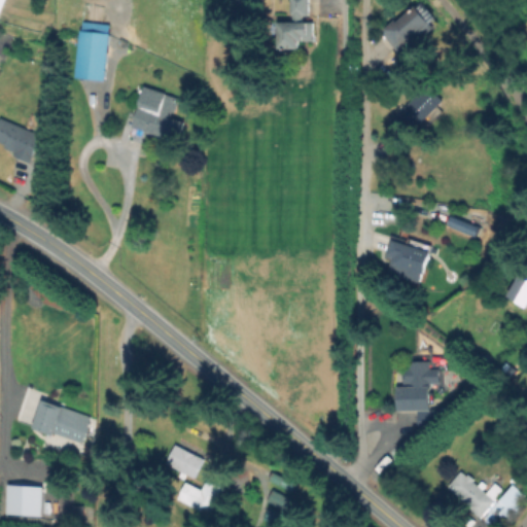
[(310,0),(310,15),(304,15),(304,22),(315,22),(315,40),(302,40),(302,47),(280,47),(280,22),(292,22),(292,0),(310,0)]
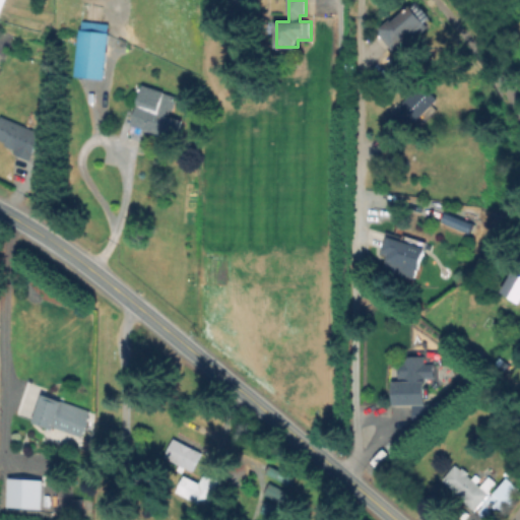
[(415,3),(433,23),(407,46),(402,41),(392,49),(376,29),(392,15),(396,20),(415,3)]
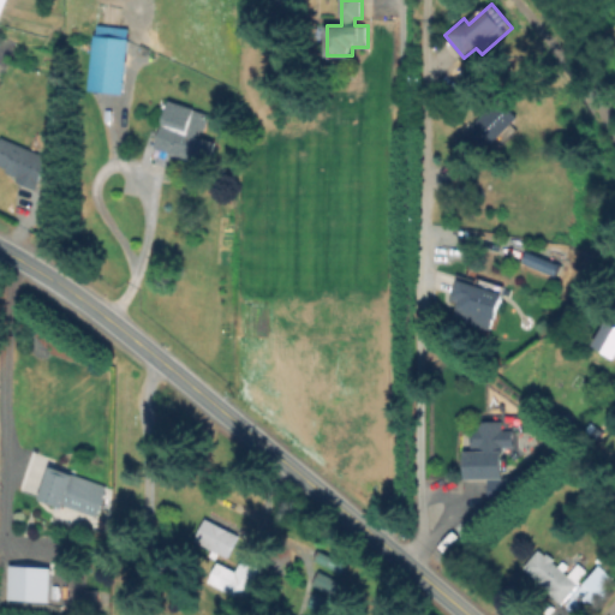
[(131,29),(123,94),(89,90),(99,24),(131,29)]
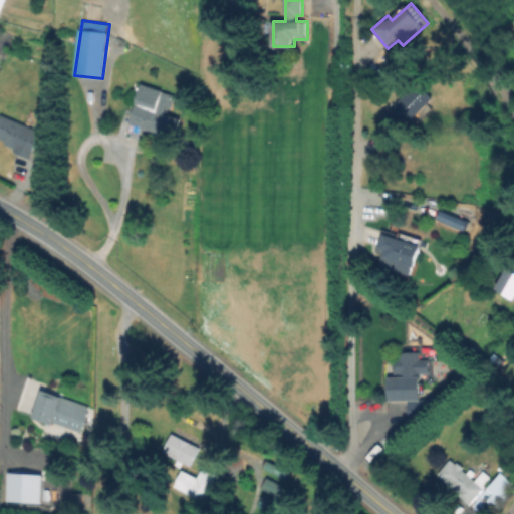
[(436,99),(418,116),(414,112),(396,130),(381,114),(418,80),(436,99)]
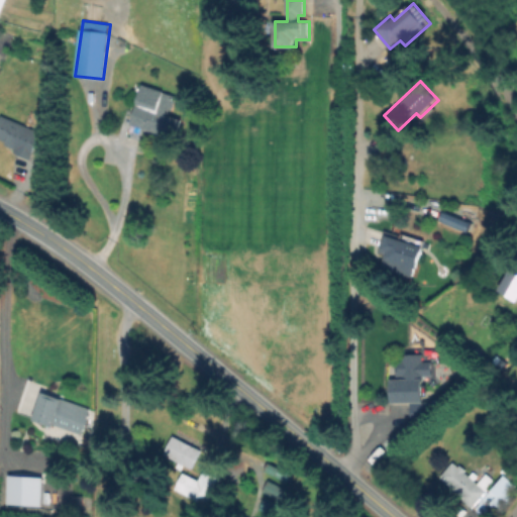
[(182,120),(176,136),(167,132),(166,137),(130,123),(144,85),(177,97),(170,115),(182,120)]
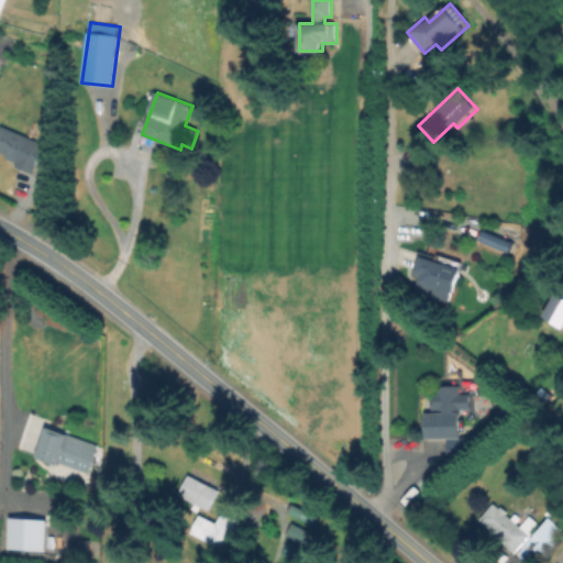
[(45,143),(33,174),(15,166),(17,162),(6,157),(7,154),(0,151),(0,129),(1,127),(45,143)]
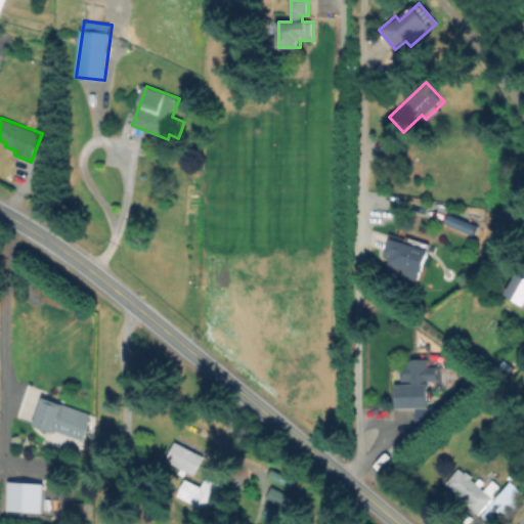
[(429,244),(421,279),(386,271),(389,257),(385,256),(390,234),(429,244)]
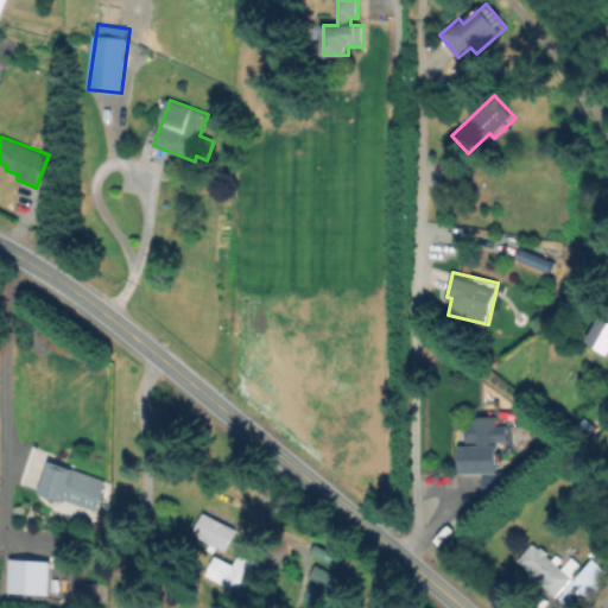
[(498,415),(499,424),(505,423),(507,444),(498,444),(500,473),(457,476),(455,445),(466,444),(464,426),(470,426),(469,417),(498,415)]
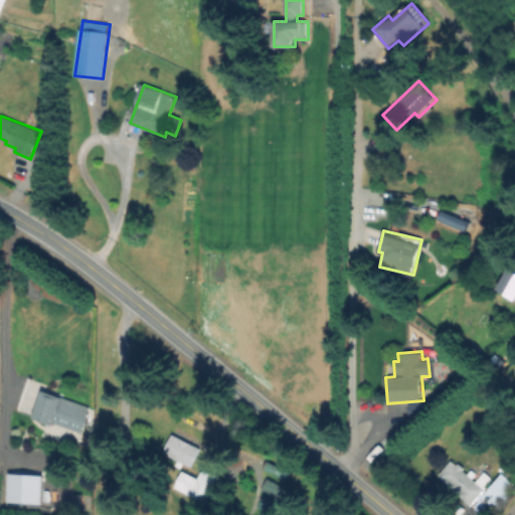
[(92,408),(82,435),(34,416),(43,390),(92,408)]
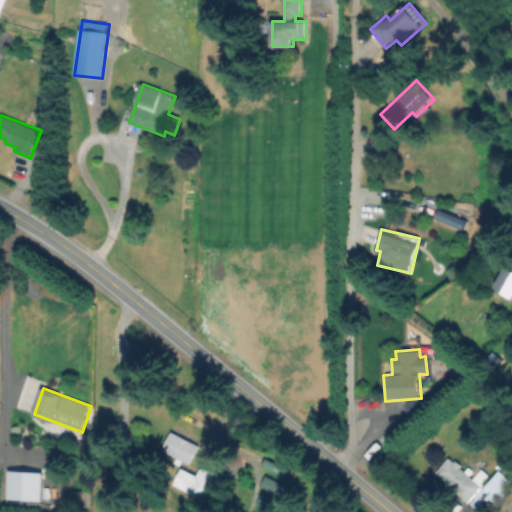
[(198,445),(189,464),(162,451),(171,432),(198,445)]
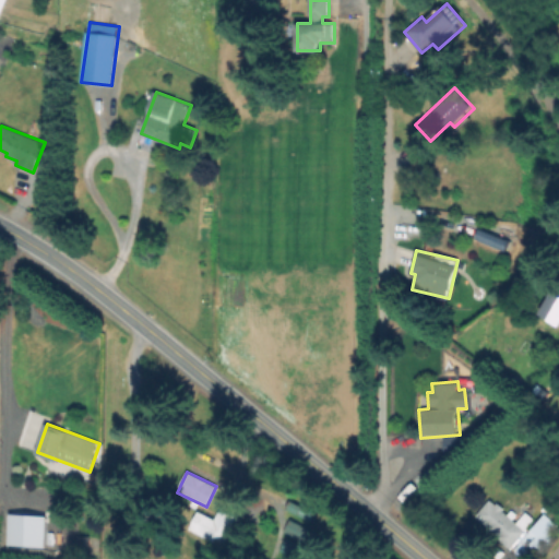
[(492,499),(518,522),(526,513),(534,520),(531,524),(535,528),(554,508),(558,513),(557,515),(558,516),(558,521),(557,523),(558,525),(537,550),(533,546),(523,557),(516,550),(519,548),(515,546),(512,549),(476,518),(492,499)]
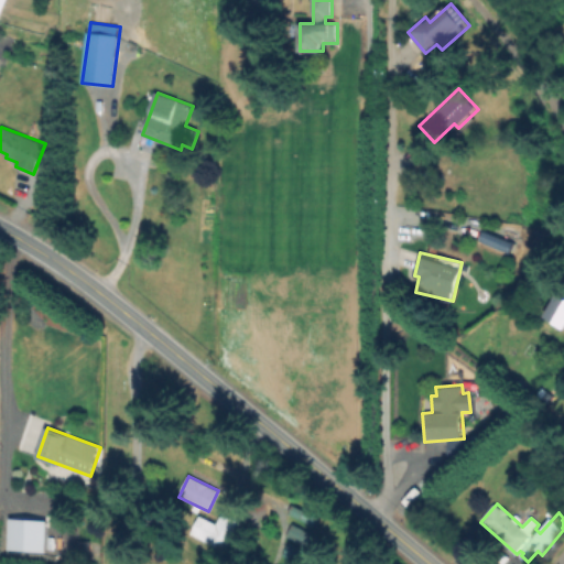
[(324,518),(320,527),(294,516),(297,507),(324,518)]
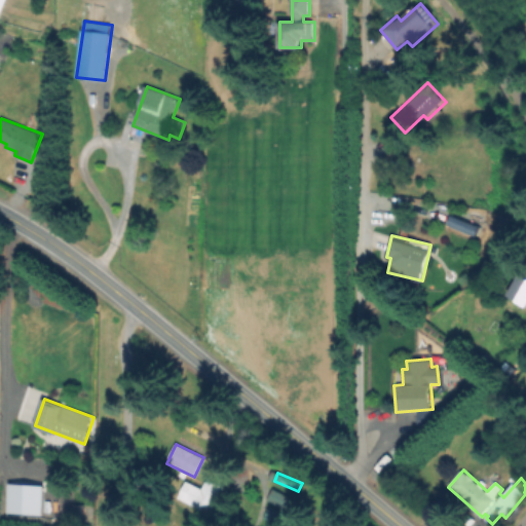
[(222,487),(210,512),(178,495),(186,480),(203,489),(208,479),(222,487)]
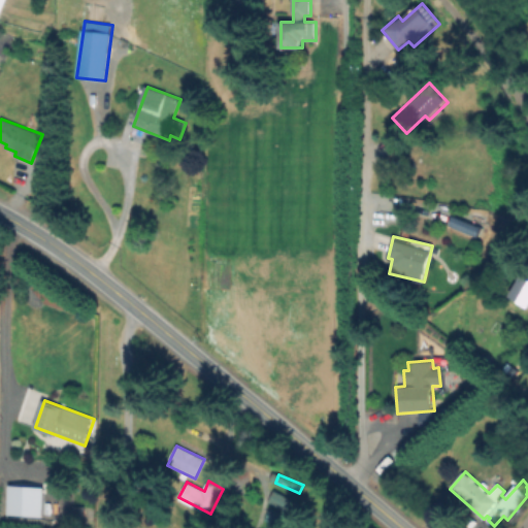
[(50,487),(45,523),(7,518),(11,483),(50,487)]
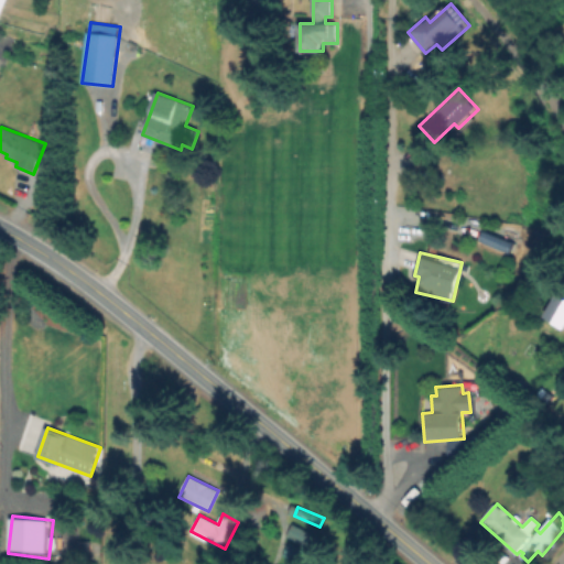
[(90,542),(89,555),(78,554),(80,541),(90,542)]
